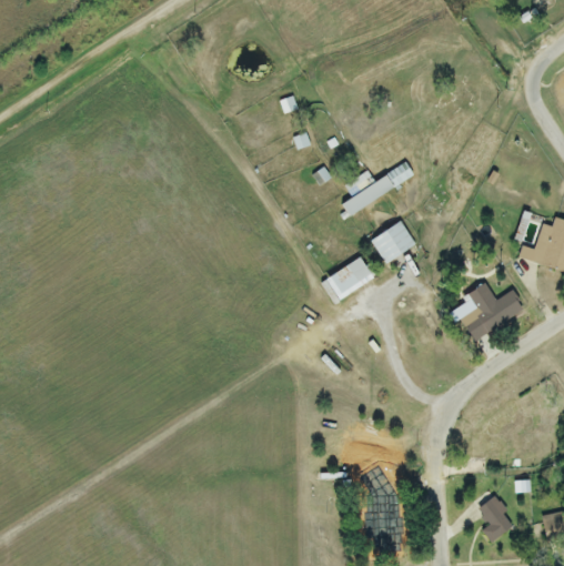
[(282,100),(285,112),(298,109),(294,97),(282,100)]
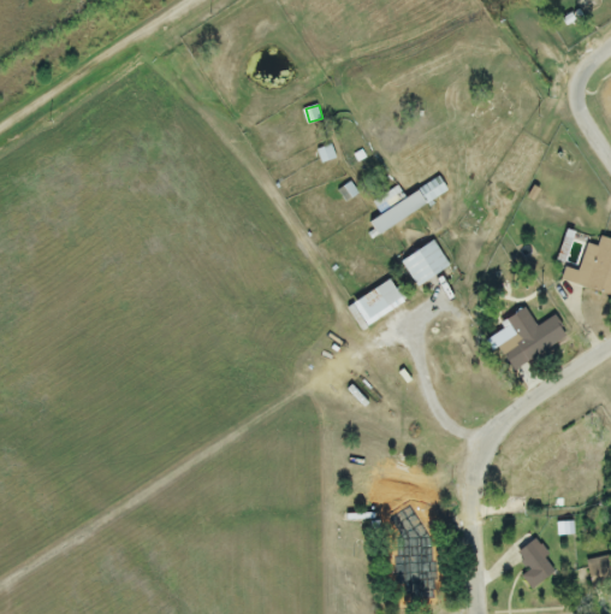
[(378,234),(427,202),(419,189),(369,220),(378,234)]
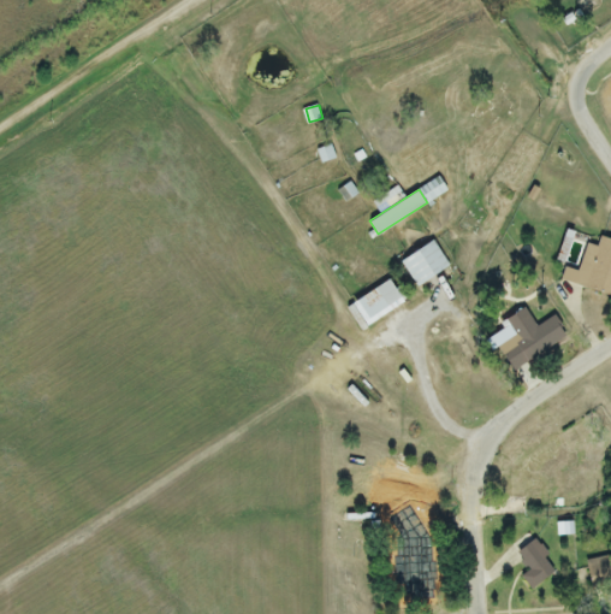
[(581,271),(565,266),(562,279),(610,294),(610,238),(593,234),(581,271)]
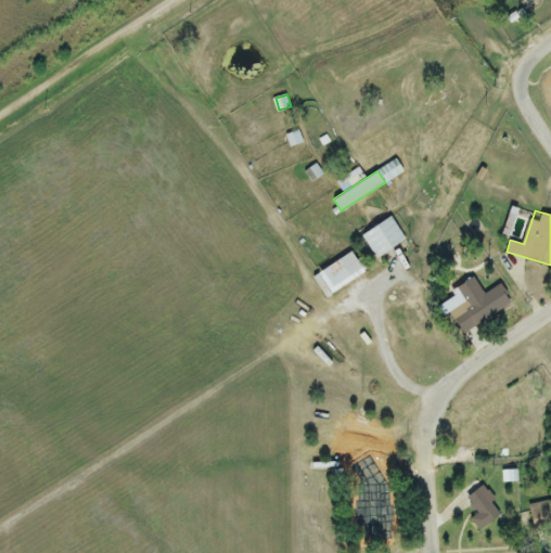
[(407,240),(393,216),(362,234),(376,257),(407,240)]
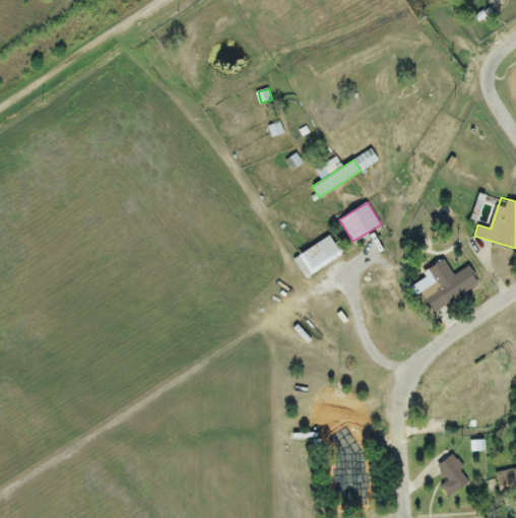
[(341,254),(328,235),(298,255),(311,274),(341,254)]
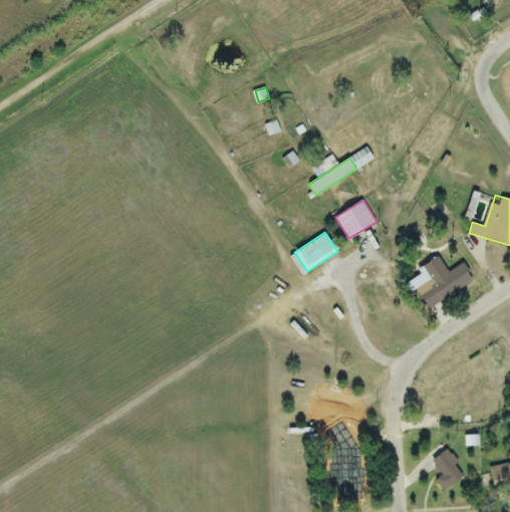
[(465,262),(448,271),(439,255),(423,265),(427,272),(412,280),(428,308),(476,281),(465,262)]
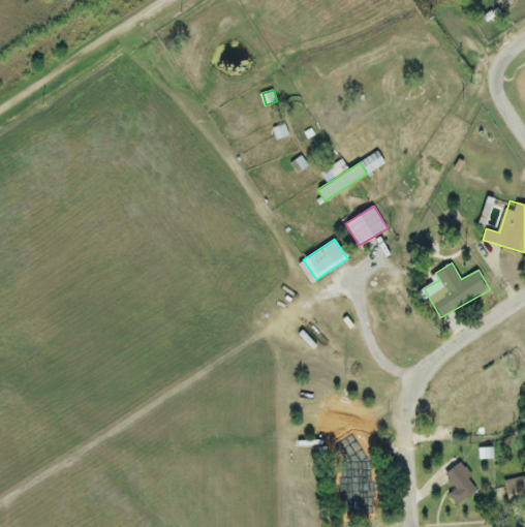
[(376,517),(373,463),(344,465),(347,502),(350,502),(351,518),(376,517)]
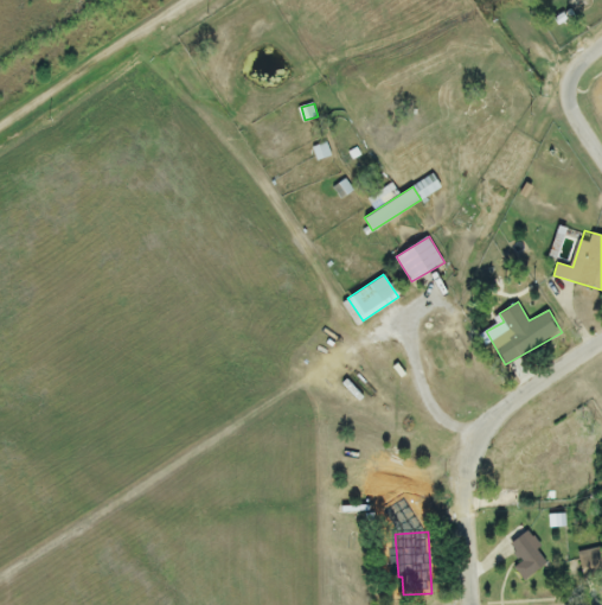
[(511,543),(529,574),(545,565),(527,534),(511,543)]
